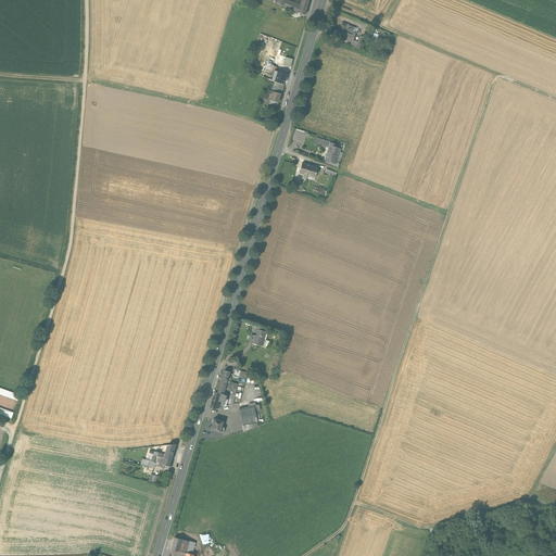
[(300,7),(298,13),(304,15),(308,0),(301,0),(301,4),(300,7)]
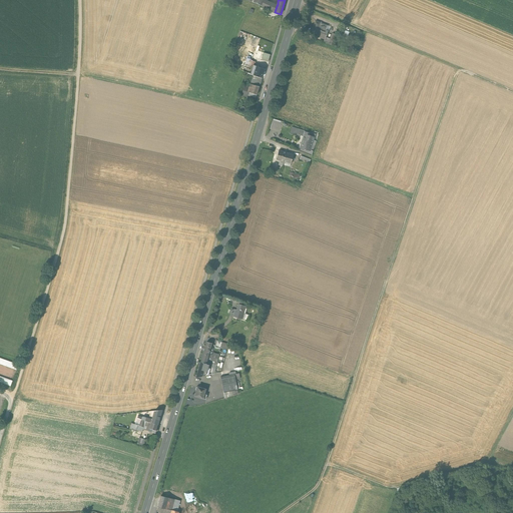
[(269,3),(264,1),(262,6),(266,8),(267,9),(267,8),(271,10),(272,12),(274,13),(275,12),(277,6),(274,5),(269,3)]
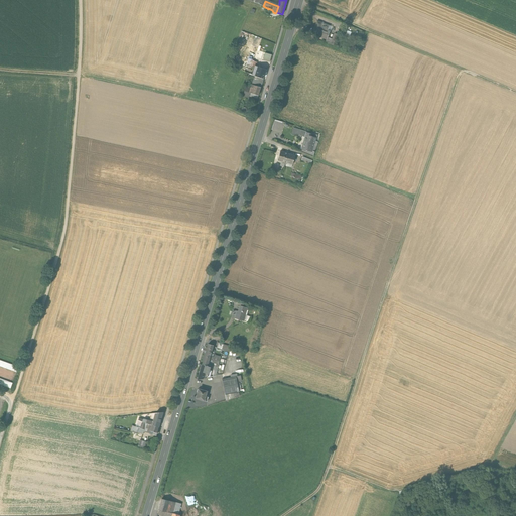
[(330,26),(316,21),(314,28),(327,32),(328,30),(330,26)]
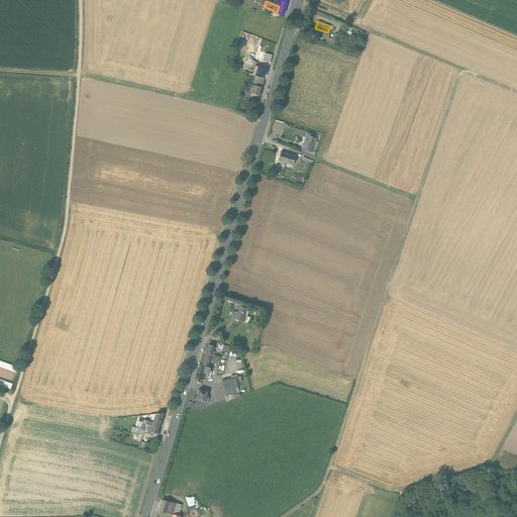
[(315,28),(314,27),(312,32),(316,33),(315,35),(319,36),(320,34),(326,37),(326,36),(327,32),(315,28)]
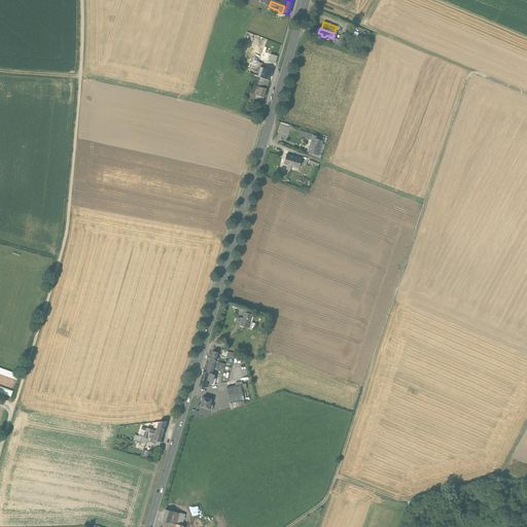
[(259,63),(253,61),(249,73),(254,75),(259,77),(260,76),(261,73),(258,72),(256,71),(259,63)]
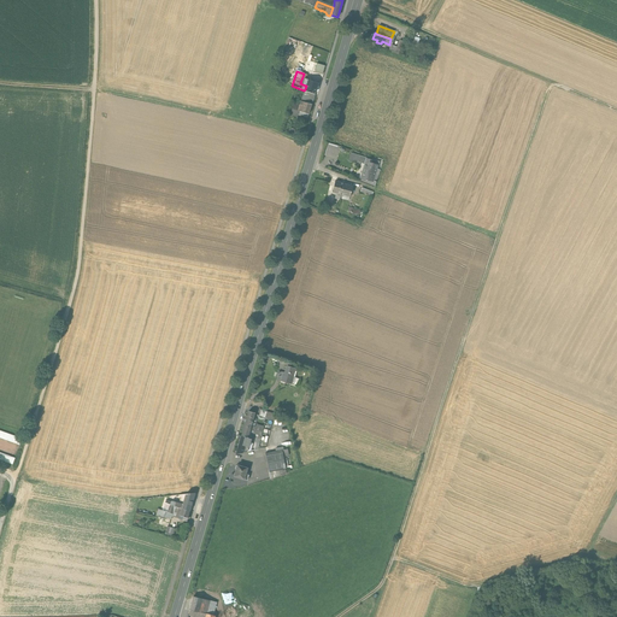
[(318,84),(307,80),(306,82),(304,81),(303,84),(306,86),(305,89),(315,93),(318,84)]
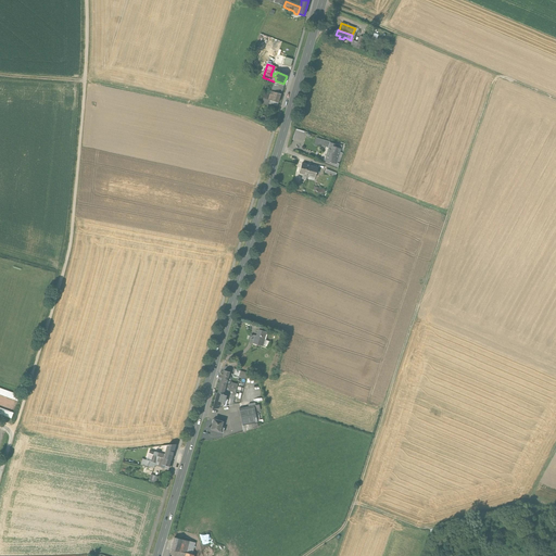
[(274,81),(268,79),(264,91),(265,91),(263,99),(265,99),(268,100),(270,91),(274,84),(276,84),(276,83),(274,81)]
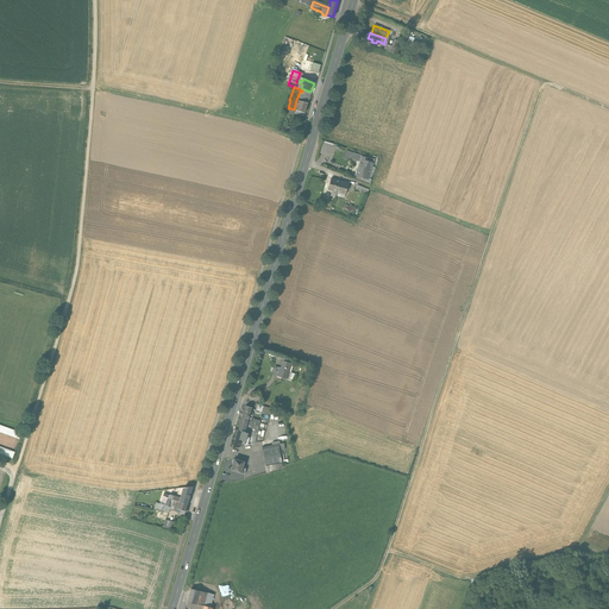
[(296,100),(294,110),(305,113),(307,104),(296,100)]
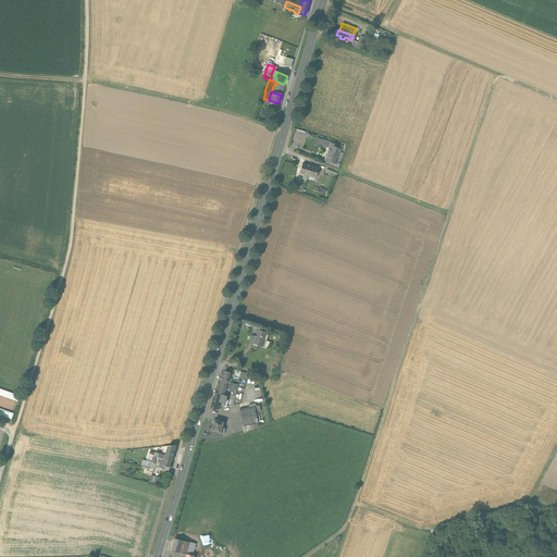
[(342,146),(324,141),(323,146),(330,148),(329,152),(330,152),(327,160),(339,165),(343,153),(341,152),(342,146)]
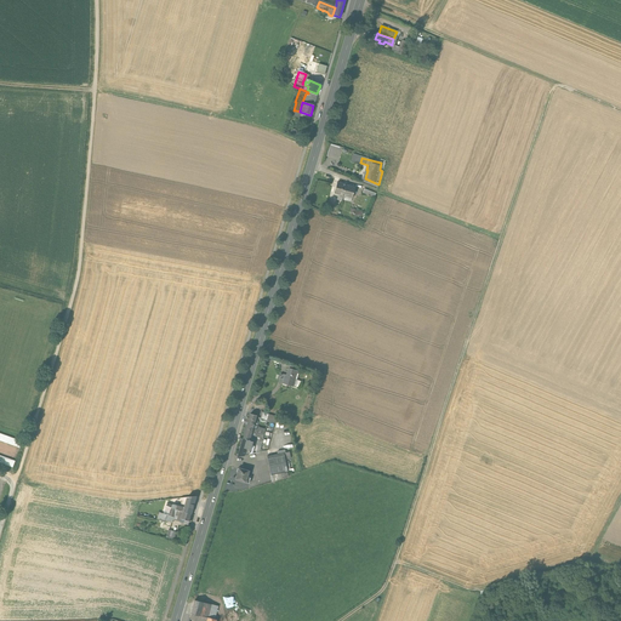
[(365,178),(364,178),(362,183),(377,189),(379,184),(365,178)]
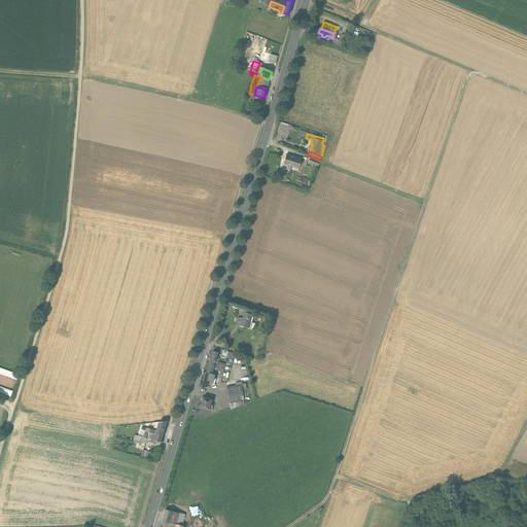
[(293,157),(286,154),(283,164),(288,165),(287,170),(289,171),(290,169),(293,157)]
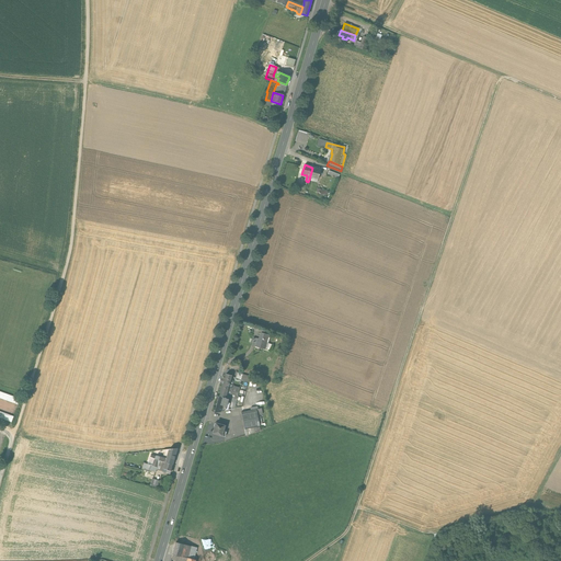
[(321,170),(312,168),(309,180),(310,181),(311,178),(318,180),(321,170)]
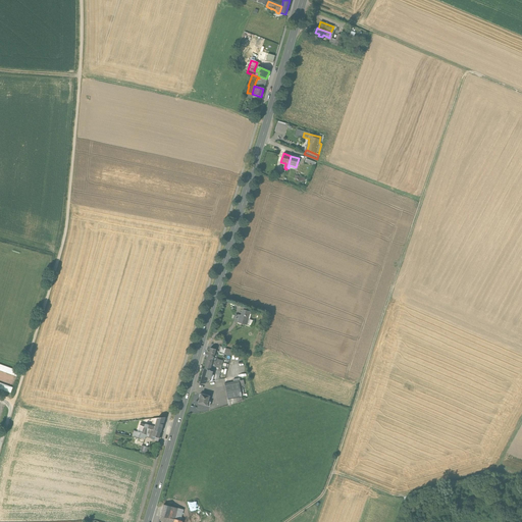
[(243,310),(241,315),(240,315),(238,323),(241,324),(241,323),(245,324),(247,319),(248,319),(250,312),(249,311),(243,310)]
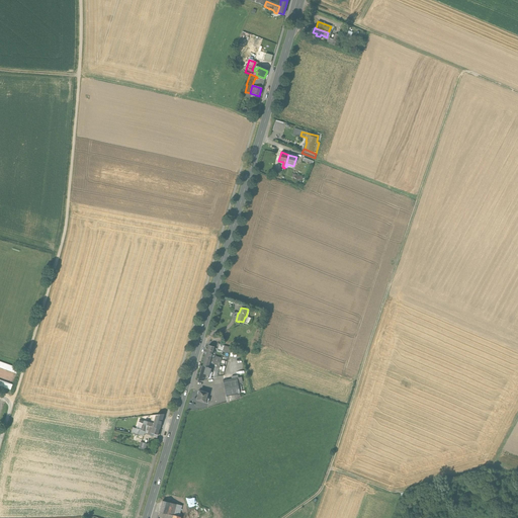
[(208,346),(202,366),(207,366),(208,362),(209,359),(210,358),(213,347),(208,346)]
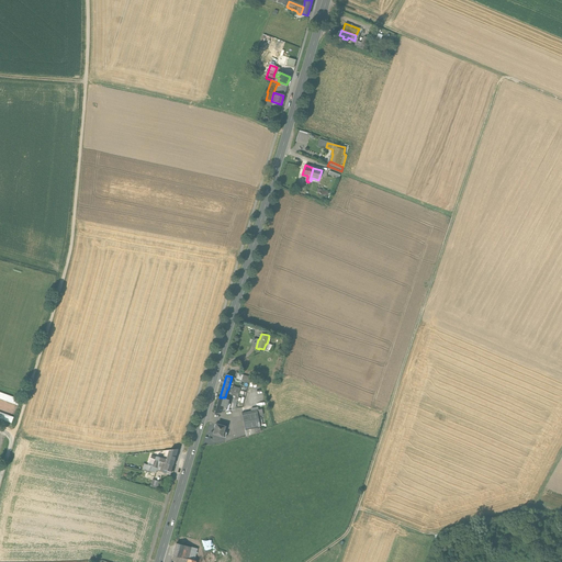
[(20,400),(0,392),(0,398),(18,405),(20,400)]
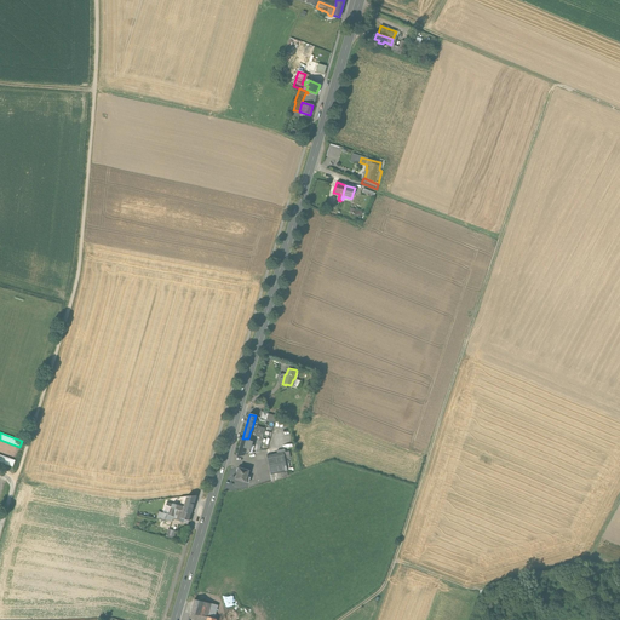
[(248,438),(242,438),(237,457),(245,454),(248,438)]
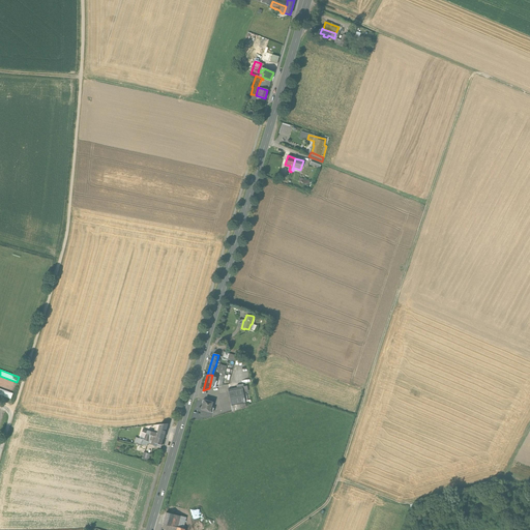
[(242,387),(228,389),(231,406),(245,404),(243,392),(242,387)]
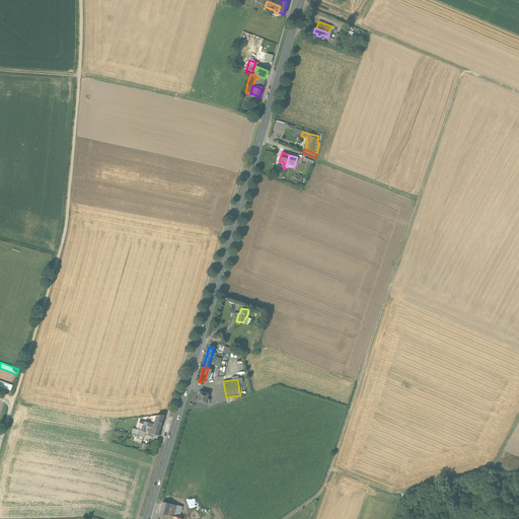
[(12,385),(0,380),(0,386),(10,391),(12,385)]
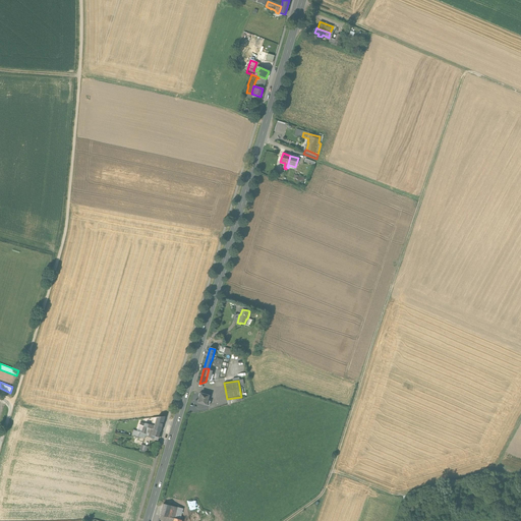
[(209,396),(200,393),(199,394),(198,394),(197,396),(198,397),(197,402),(206,405),(207,401),(209,396)]
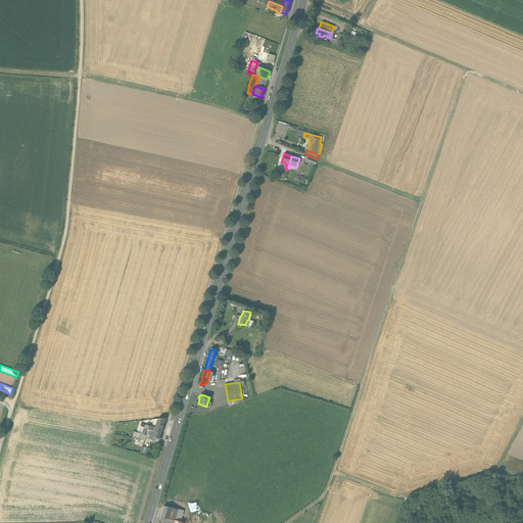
[(155,424),(155,426),(153,425),(152,428),(149,427),(149,426),(148,429),(160,433),(164,418),(157,419),(155,424)]
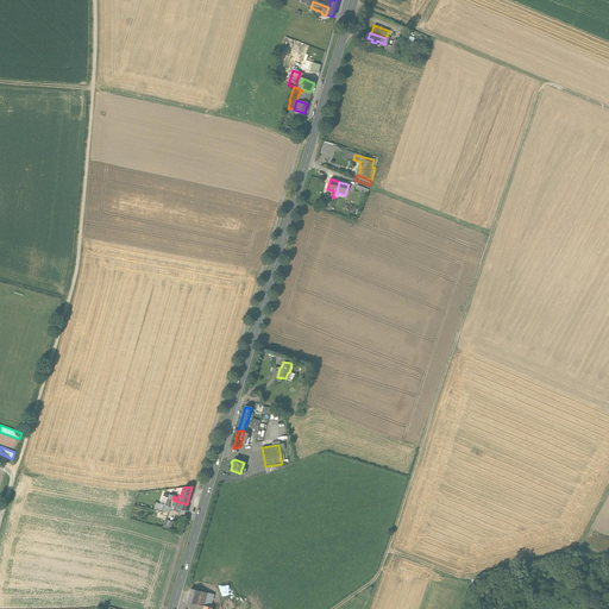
[(187,504),(173,500),(171,504),(175,506),(174,510),(183,514),(187,504)]
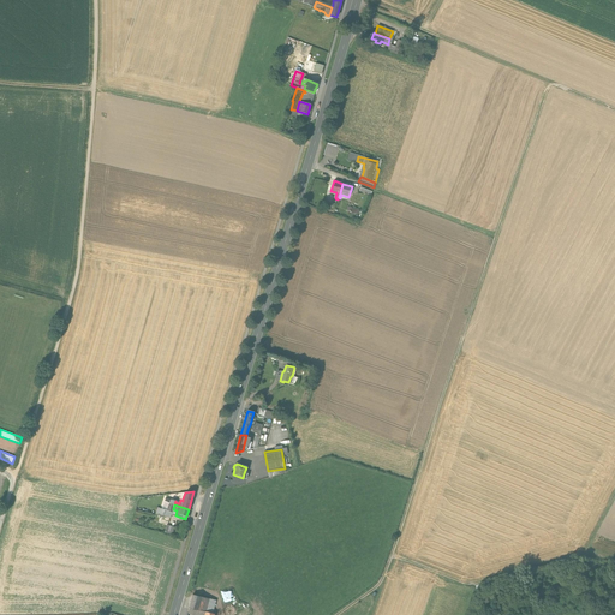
[(202,597),(192,595),(189,608),(198,610),(202,597)]
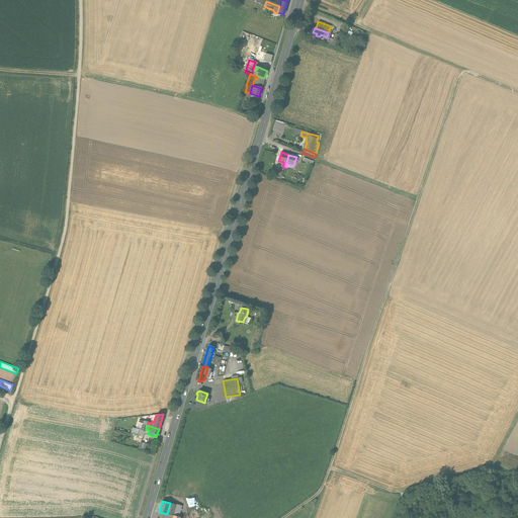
[(175,505),(170,503),(167,514),(172,515),(175,505)]
